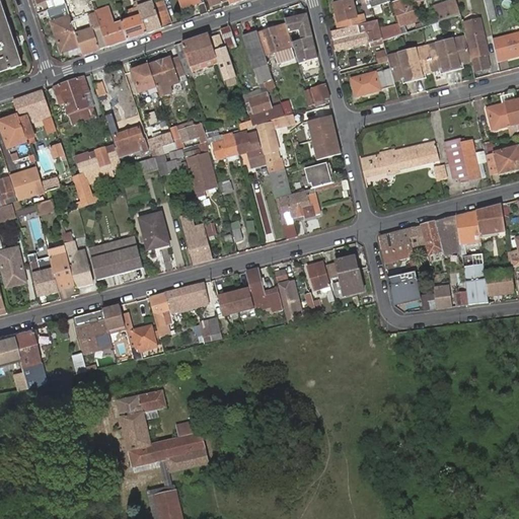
[(0,0),(0,73),(23,66),(0,0)]
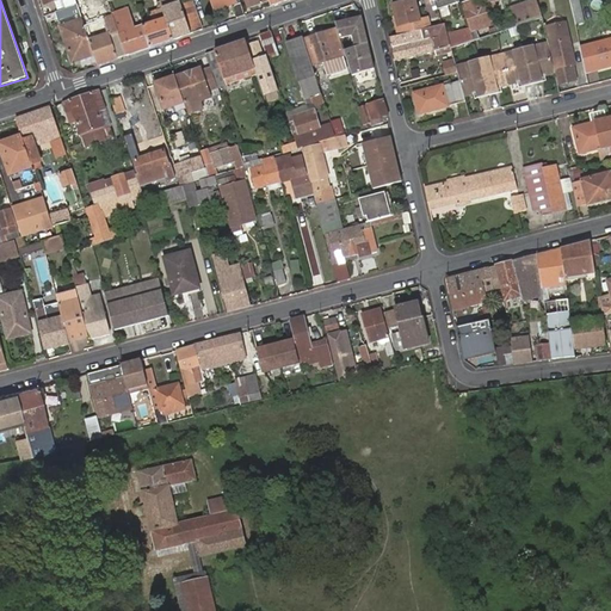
[(178,0),(160,0),(164,10),(162,10),(162,11),(173,39),(191,34),(180,4),(179,4),(178,0)]
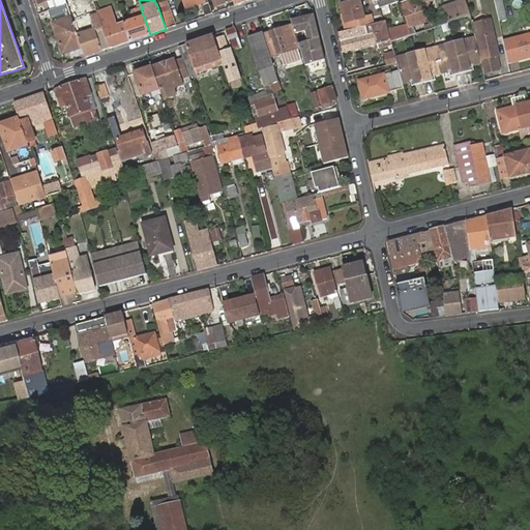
[(166,29),(175,26),(165,0),(156,3),(166,29)]
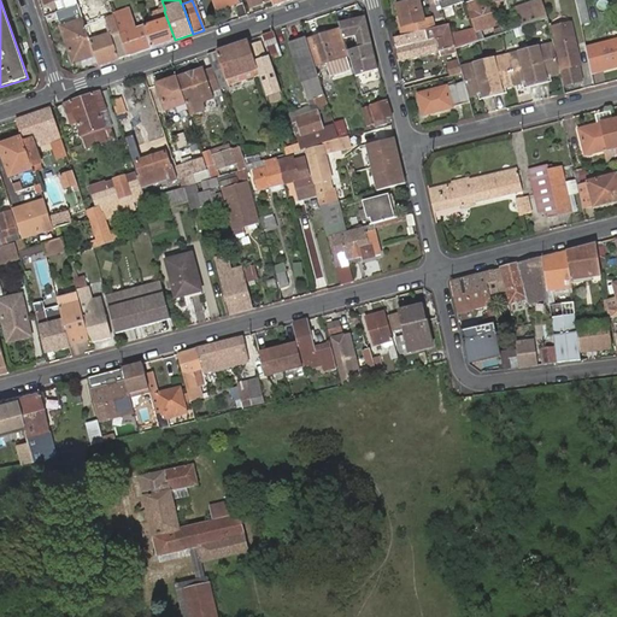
[(241,17),(248,15),(242,0),(212,0),(217,10),(236,4),(241,17)]
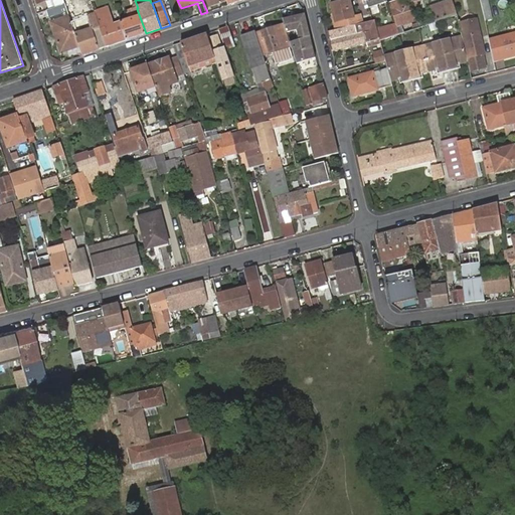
[(354,25),(362,23),(361,19),(355,20),(351,0),(349,0),(333,4),(338,29),(354,25)]
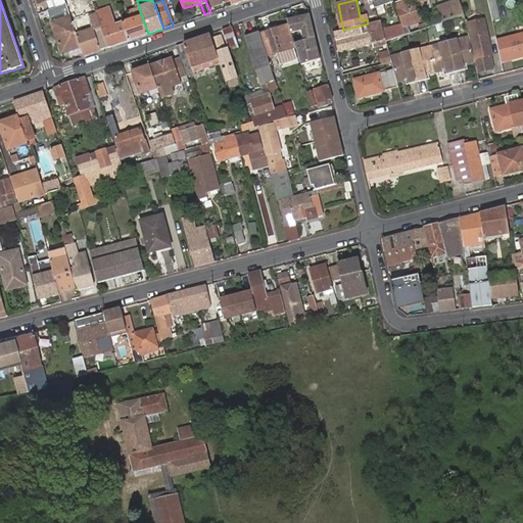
[(402,27),(421,20),(416,6),(412,8),(409,0),(408,0),(395,4),(401,22),(402,27)]
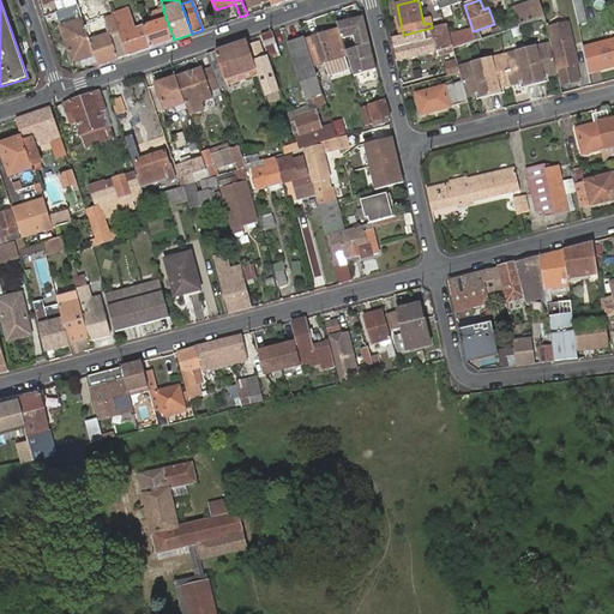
[(511,8),(517,28),(545,19),(537,0),(536,0),(531,1),(511,8)]
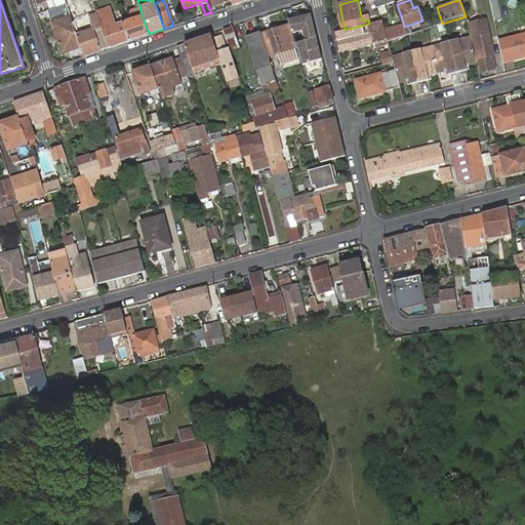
[(489,0),(494,22),(501,19),(497,0),(489,0)]
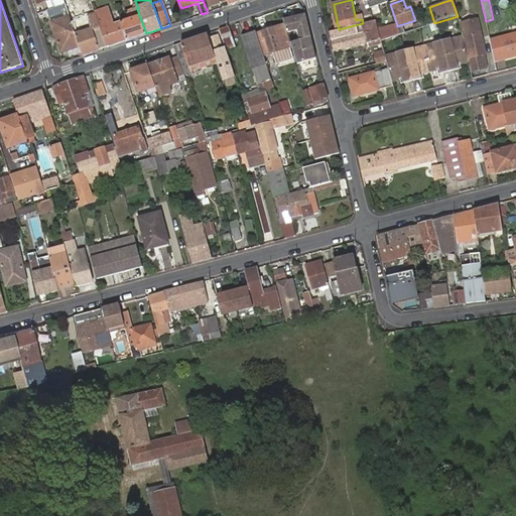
[(60,50),(80,44),(74,27),(67,7),(65,2),(56,5),(46,9),(60,50)]
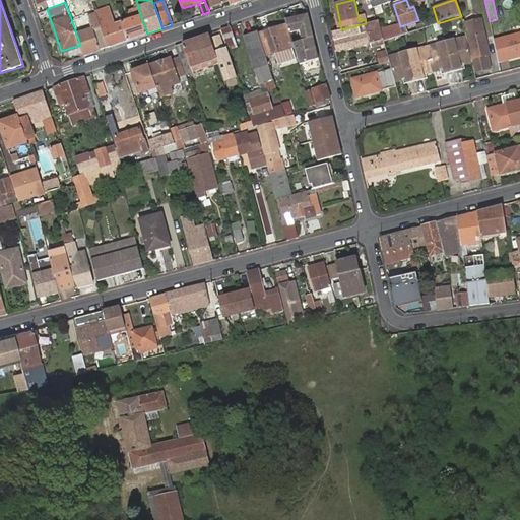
[(111,15),(107,3),(93,7),(95,14),(98,19),(100,18),(111,15)]
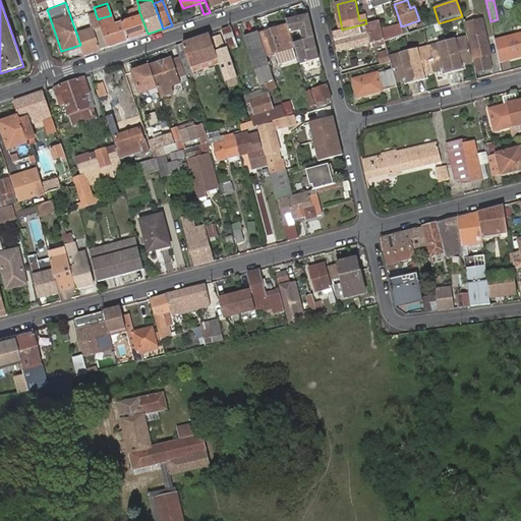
[(131,20),(122,23),(128,40),(148,34),(138,9),(128,12),(131,20)]
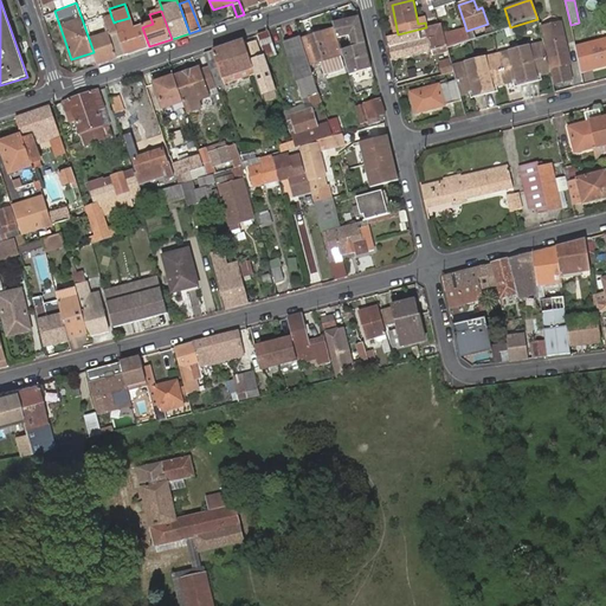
[(149,46),(142,27),(134,31),(129,18),(116,21),(128,53),(149,46)]
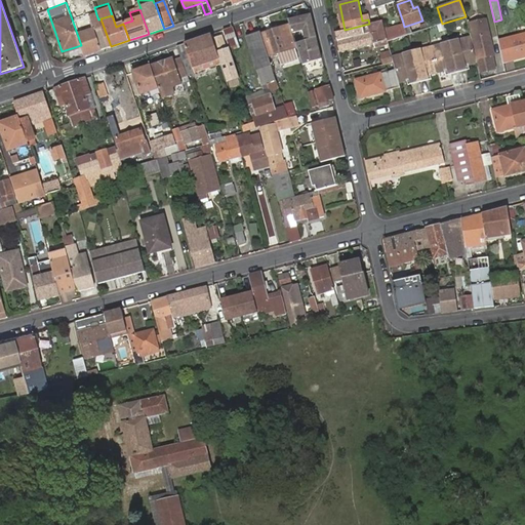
[(311,15),(288,21),(292,34),(303,31),(306,41),(316,38),(311,15)]
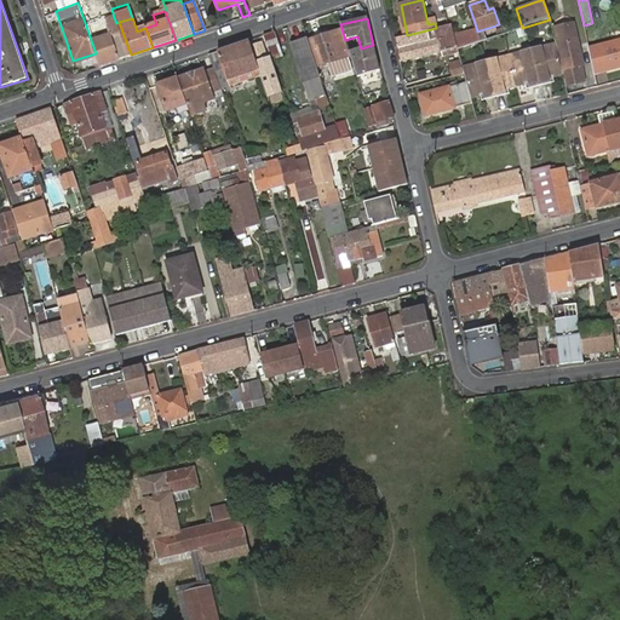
[(564,67),(561,67),(562,74),(566,85),(585,80),(583,67),(570,69),(570,65),(583,63),(574,22),(556,27),(564,67)]
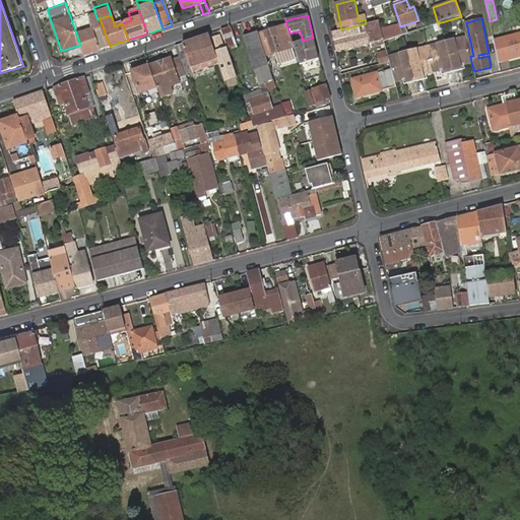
[(371,43),(383,40),(383,39),(381,28),(378,20),(375,21),(366,23),(358,25),(361,35),(368,34),(371,43)]
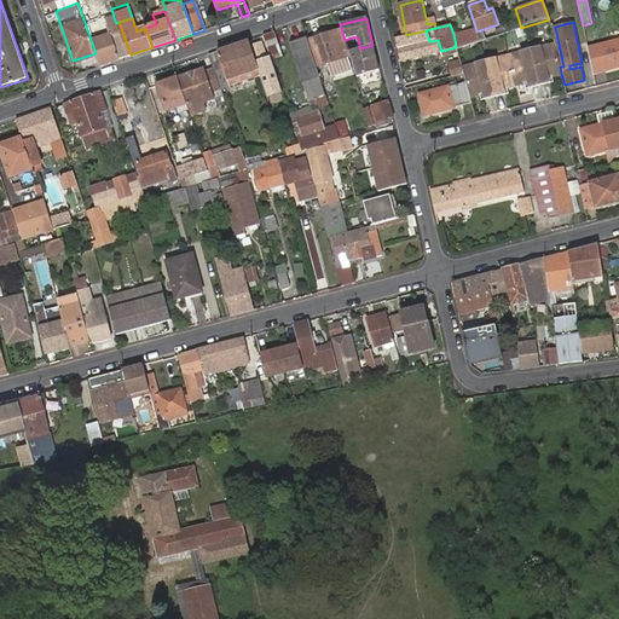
[(99,65),(127,56),(120,33),(110,35),(108,27),(104,28),(91,33),(88,33),(96,53),(99,65)]
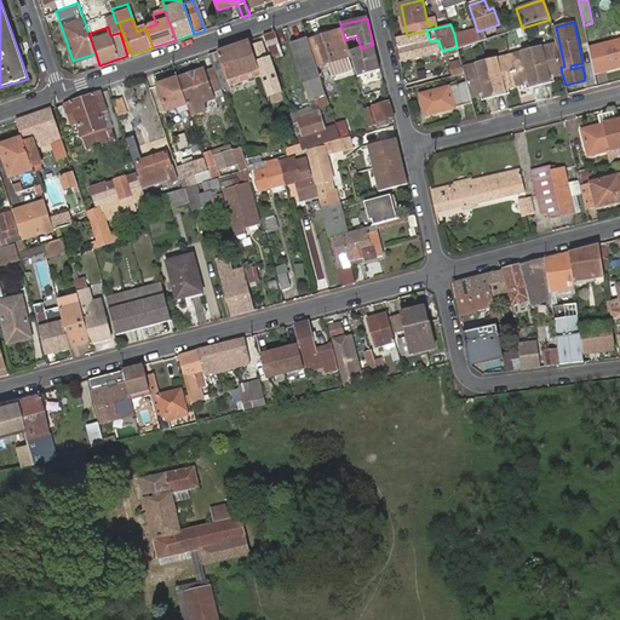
[(457,46),(480,39),(477,32),(476,27),(454,34),(457,46)]
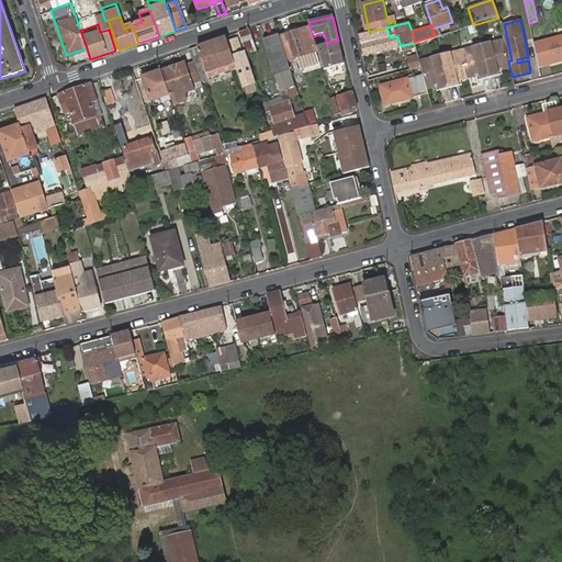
[(369,32),(357,34),(362,56),(401,46),(397,36),(390,37),(386,27),(369,32)]
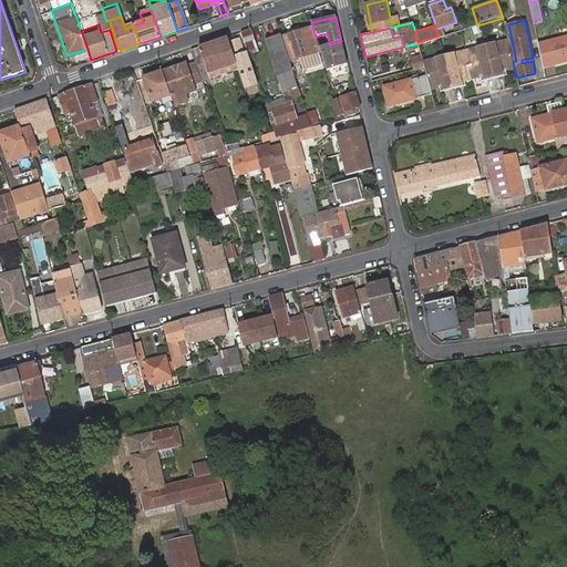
[(282,38),(290,62),(303,58),(305,62),(318,58),(318,55),(310,29),(282,38)]
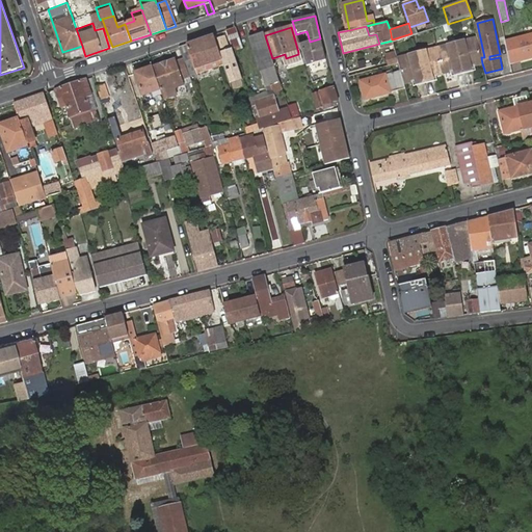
[(237,28),(229,31),(235,51),(243,48),(237,28)]
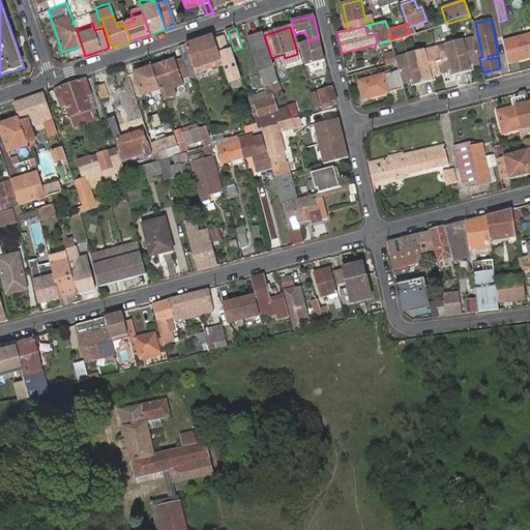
[(266,87),(268,92),(273,91),(273,93),(282,90),(271,58),(264,35),(263,32),(249,37),(265,88),(266,87)]
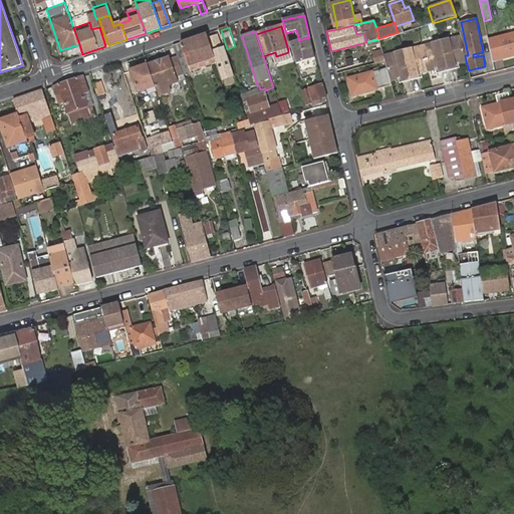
[(513,32),(497,36),(502,57),(513,54),(513,32)]
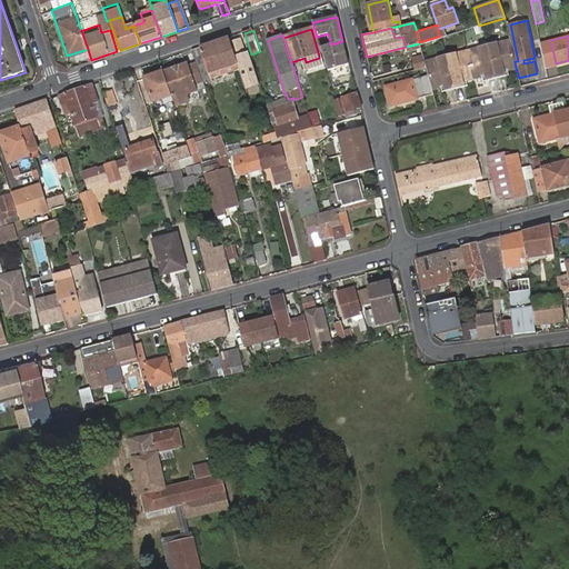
[(229,39),(192,51),(197,67),(201,82),(239,71),(237,67),(229,43),(229,39)]
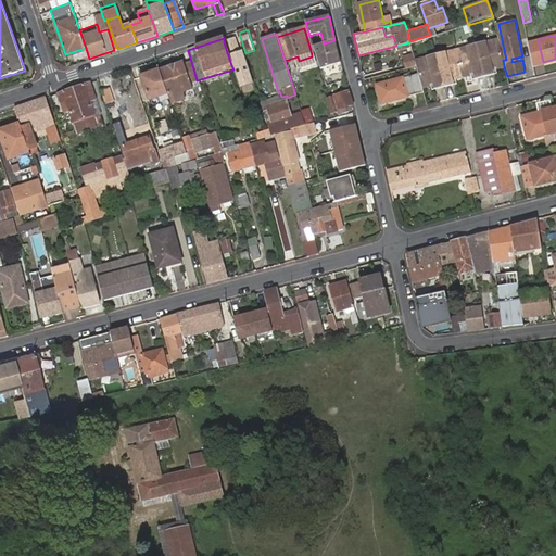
[(237,38),(224,42),(234,70),(241,88),(253,84),(237,38)]
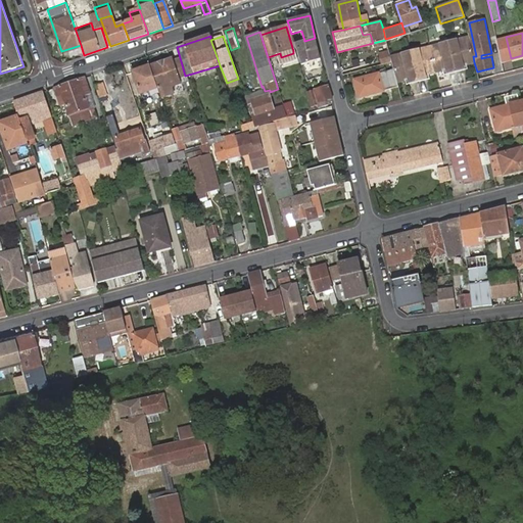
[(390,58),(391,62),(393,69),(397,83),(408,80),(412,79),(413,84),(424,81),(423,76),(427,75),(445,69),(449,68),(452,74),(463,70),(461,65),(465,65),(474,62),(473,56),(469,37),(390,58)]
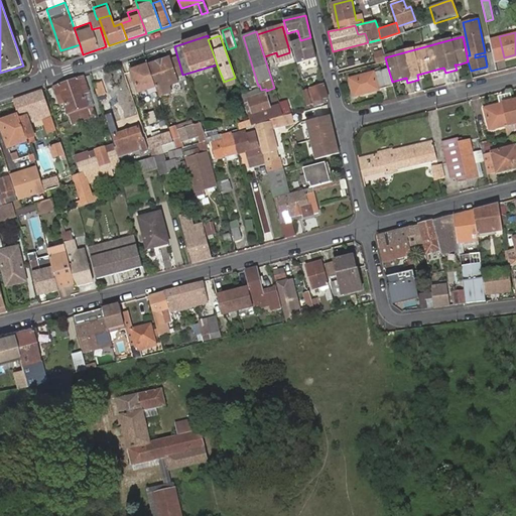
[(499,36),(489,38),(494,59),(504,57),(499,36)]
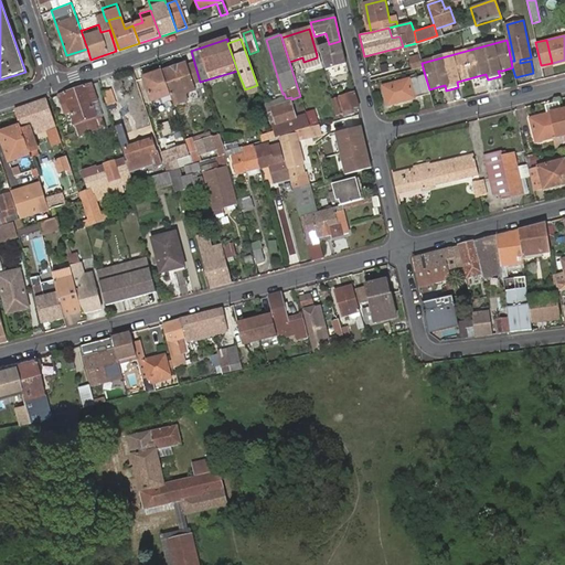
[(329,44),(318,48),(326,71),(347,64),(340,41),(329,44)]
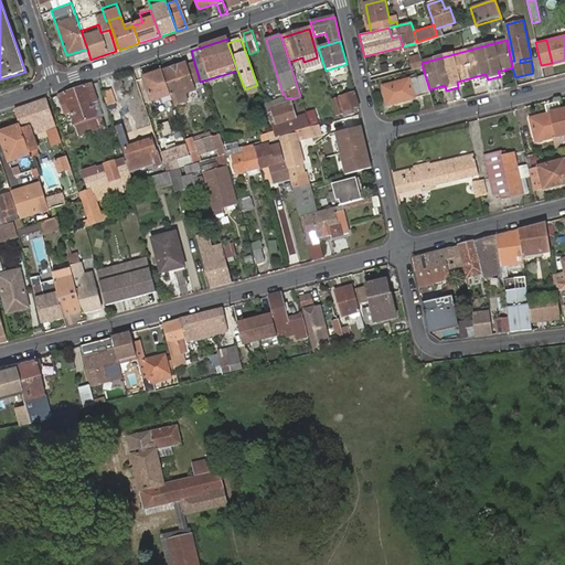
[(418,50),(417,45),(416,43),(403,46),(404,53),(418,50)]
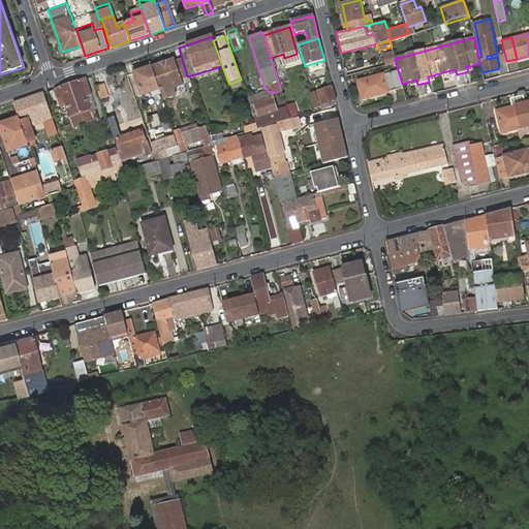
[(382,55),(385,65),(396,63),(395,59),(393,52),(382,55)]
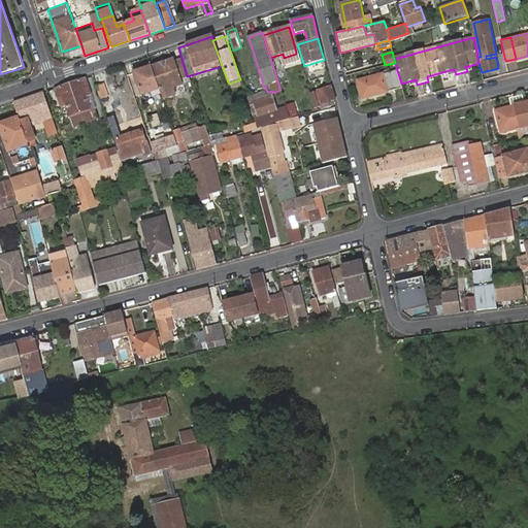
[(174,61),(152,68),(159,89),(163,101),(175,97),(173,90),(183,87),(180,80),(174,64),(174,61)]
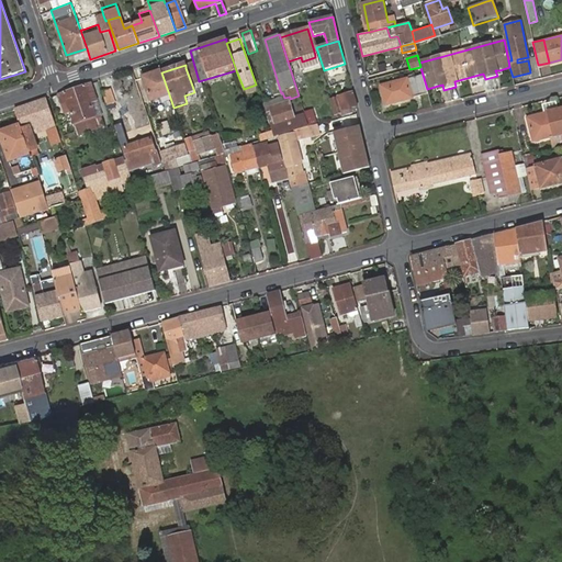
[(186,68),(192,86),(200,83),(199,81),(194,66),(186,68)]
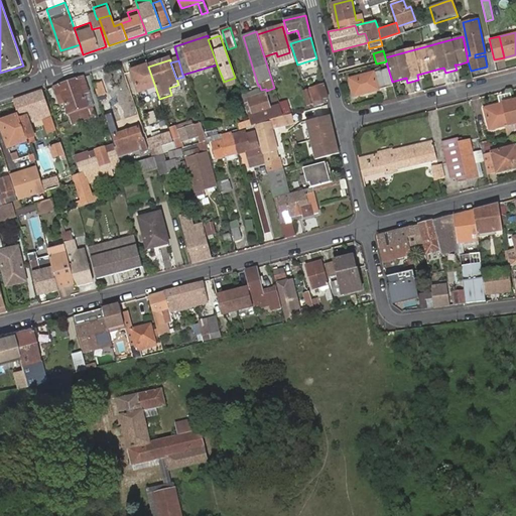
[(129,73),(130,75),(136,93),(155,87),(148,67),(129,73)]
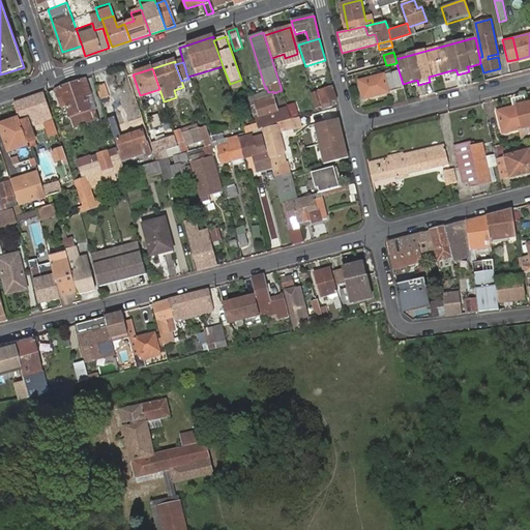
[(363,98),(404,88),(403,84),(399,70),(359,81),(363,98)]
